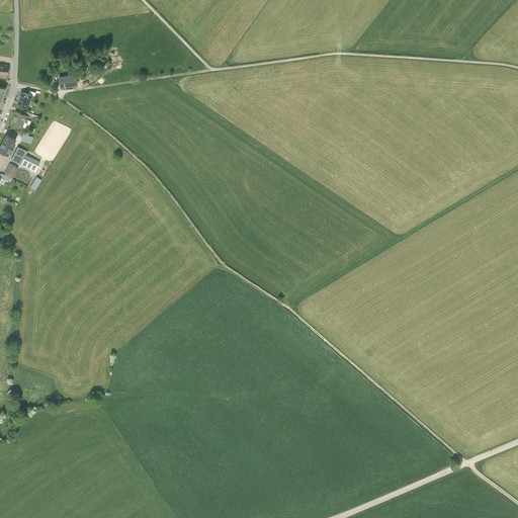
[(8,65),(0,64),(0,73),(7,75),(8,65)]
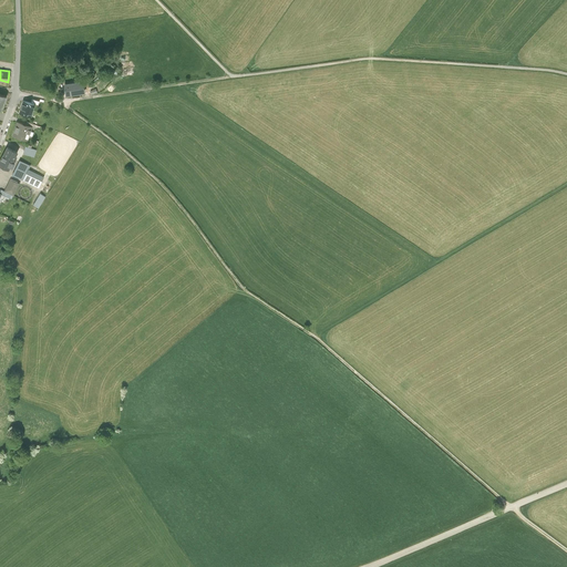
[(72,83),(73,88),(74,94),(84,93),(82,82),(72,83)]
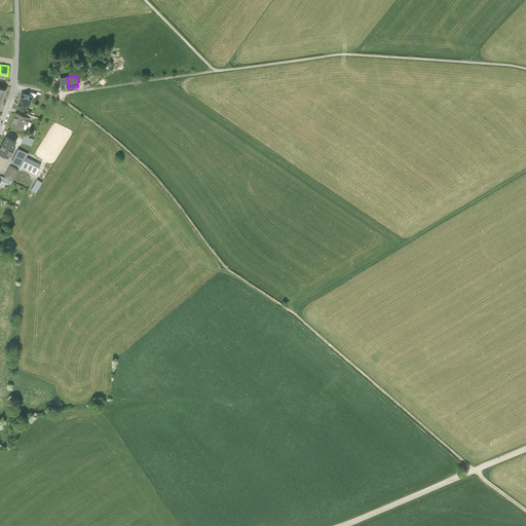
[(28,108),(32,97),(29,96),(22,94),(19,105),(28,108)]
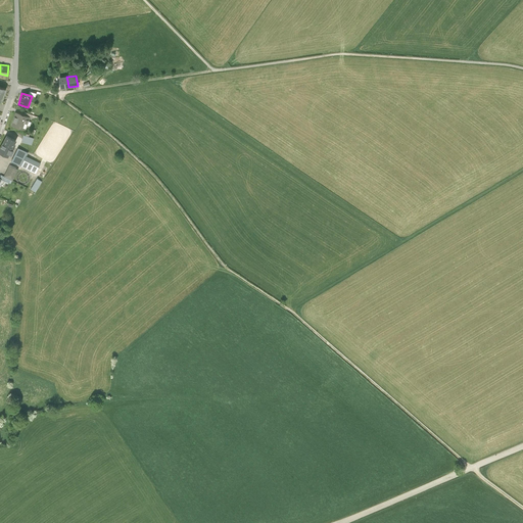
[(25,130),(30,117),(24,115),(15,113),(11,126),(25,130)]
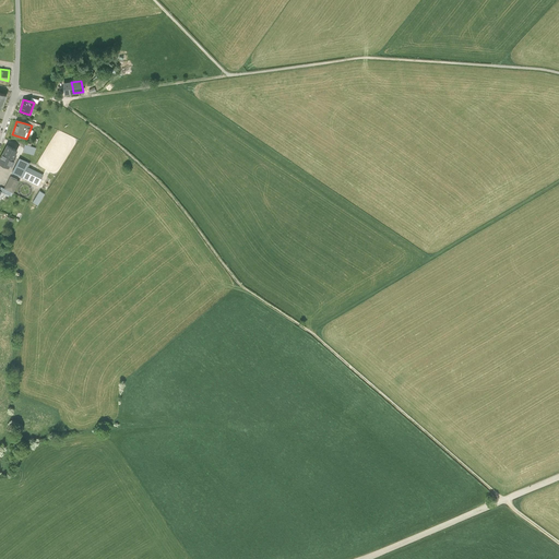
[(7,144),(3,152),(13,157),(16,150),(7,144)]
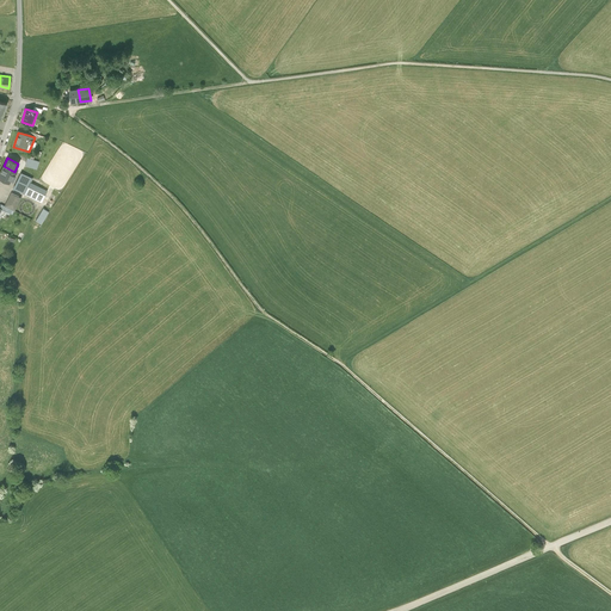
[(28,158),(25,165),(37,170),(39,161),(34,160),(28,158)]
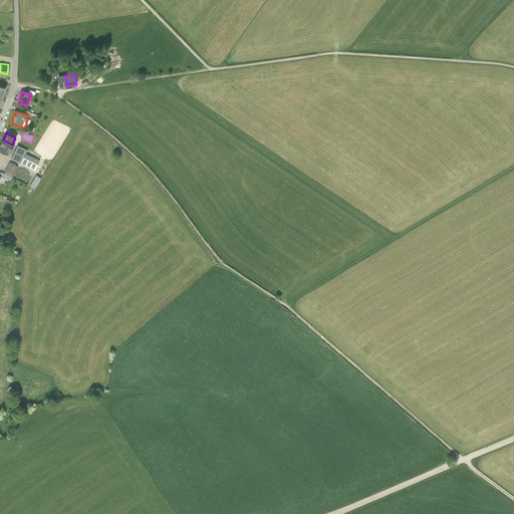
[(11,147),(12,145),(3,140),(0,145),(0,149),(7,154),(9,151),(11,152),(13,148),(11,147)]
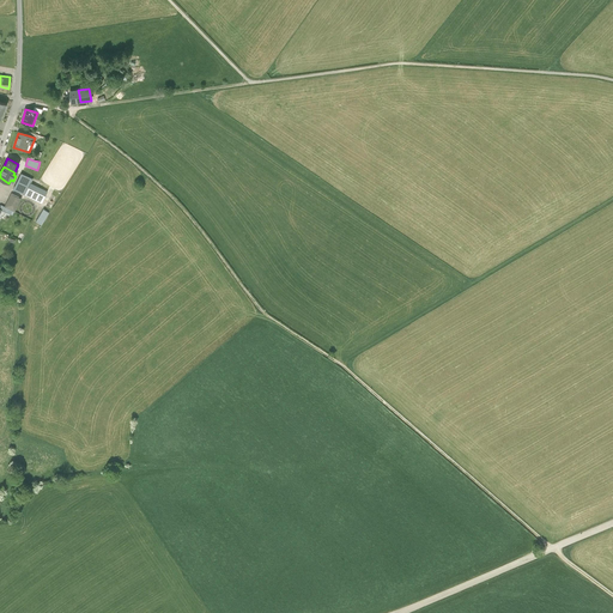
[(13,188),(24,194),(31,182),(32,180),(22,174),(13,188)]
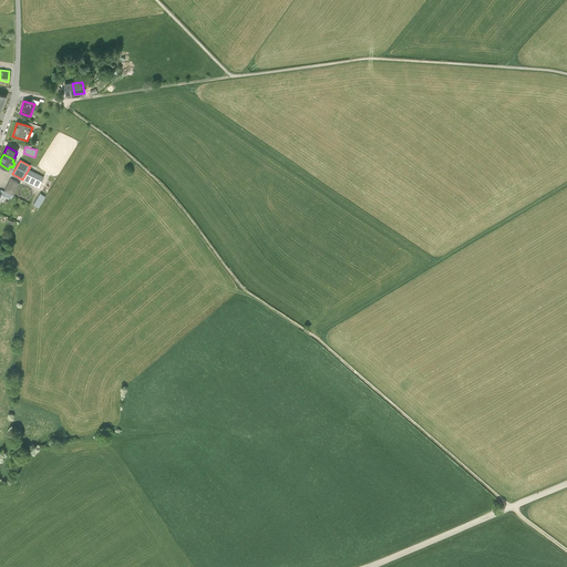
[(44,177),(29,168),(22,179),(39,188),(44,177)]
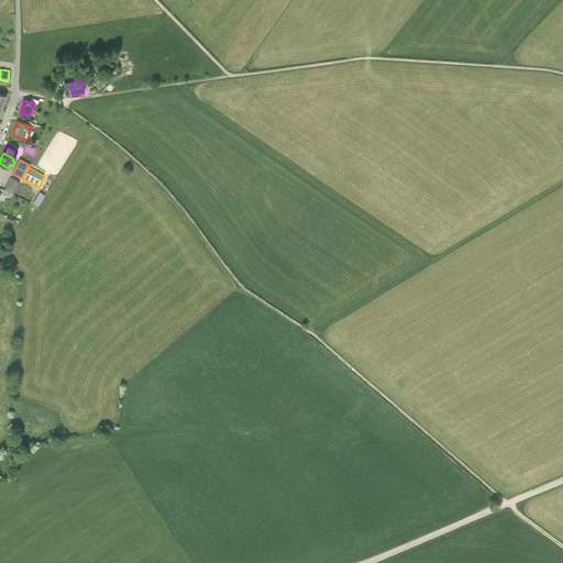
[(10,177),(4,189),(11,192),(13,194),(20,181),(10,177)]
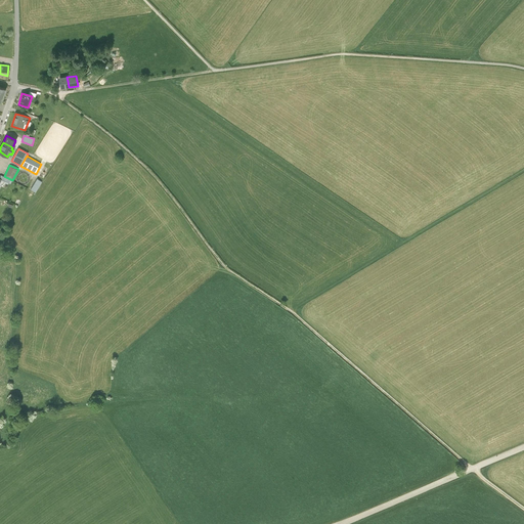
[(38,177),(31,188),(36,191),(43,180),(38,177)]
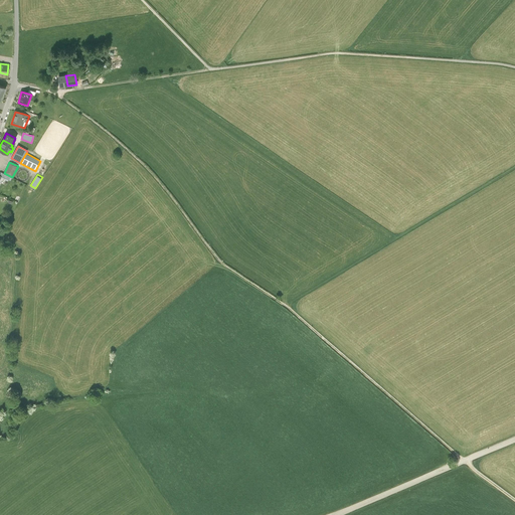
[(34,189),(27,185),(20,197),(27,201),(34,189)]
